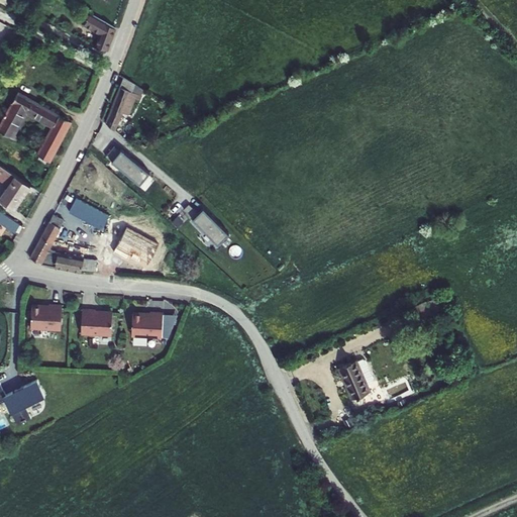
[(88,8),(82,19),(99,28),(94,38),(106,45),(115,23),(88,8)]
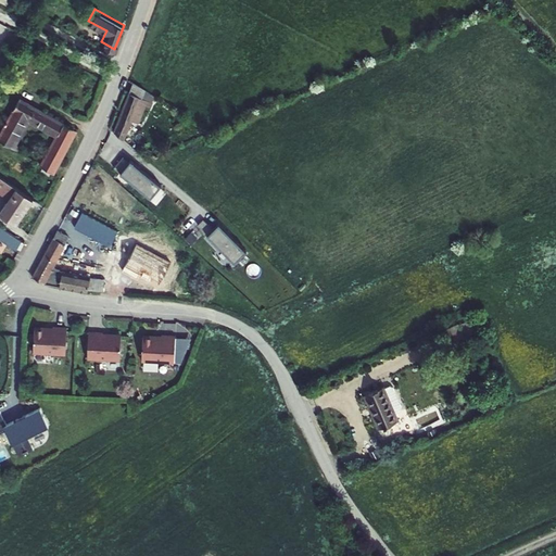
[(134,78),(111,130),(123,138),(139,149),(143,140),(127,129),(133,112),(138,114),(147,88),(134,78)]
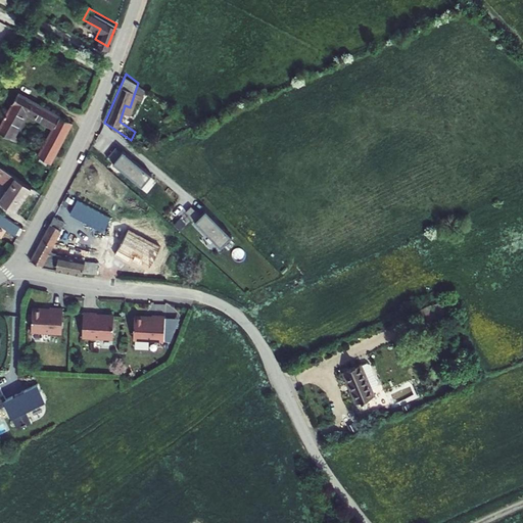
[(13,88),(0,110),(0,134),(4,137),(20,111),(46,127),(31,154),(44,162),(65,121),(13,88)]
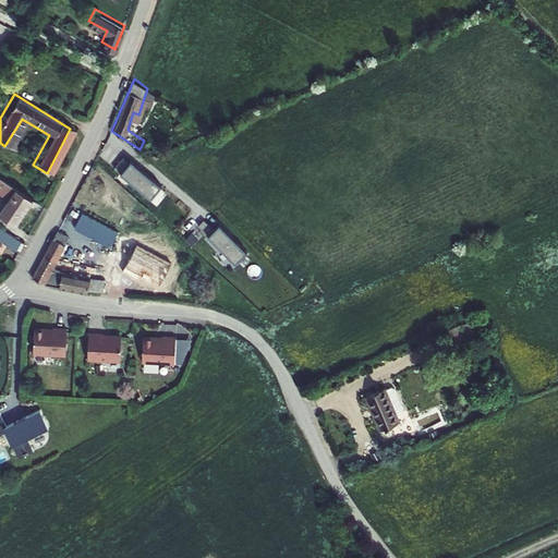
[(161,180),(131,155),(130,156),(123,152),(114,162),(150,193),(161,180)]
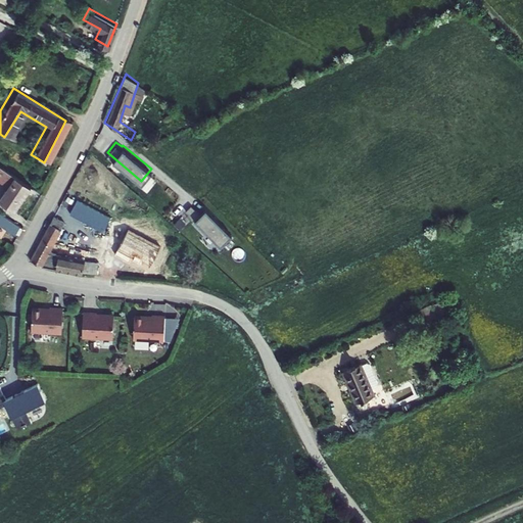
[(0,169),(0,185),(1,186),(0,187),(0,206),(9,211),(26,186),(0,169)]
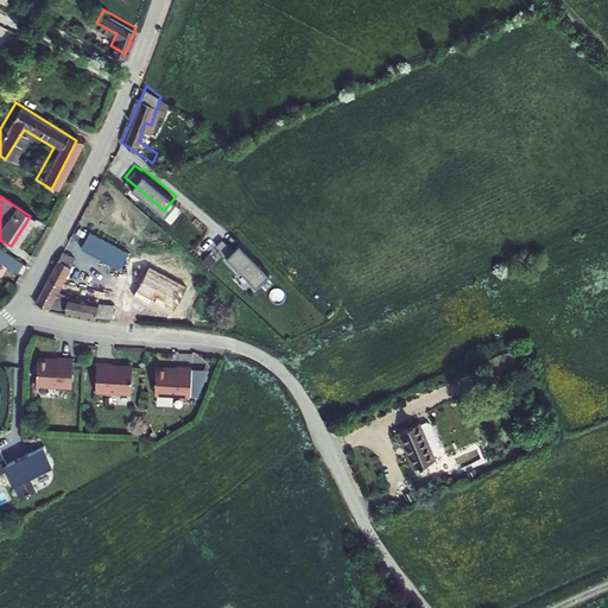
[(126,246),(88,225),(80,240),(116,261),(126,246)]
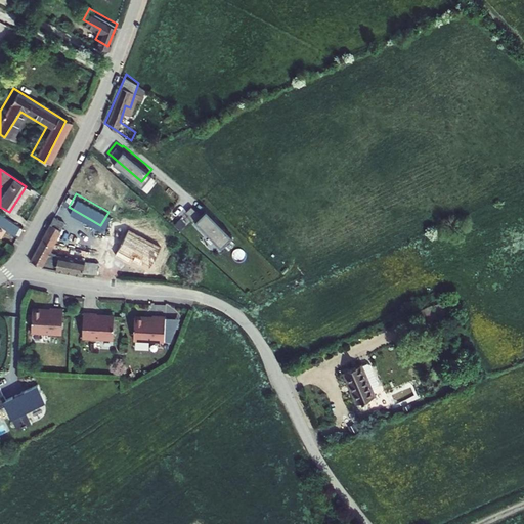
[(191,201),(185,206),(221,242),(232,231),(206,205),(201,210),(191,201)]
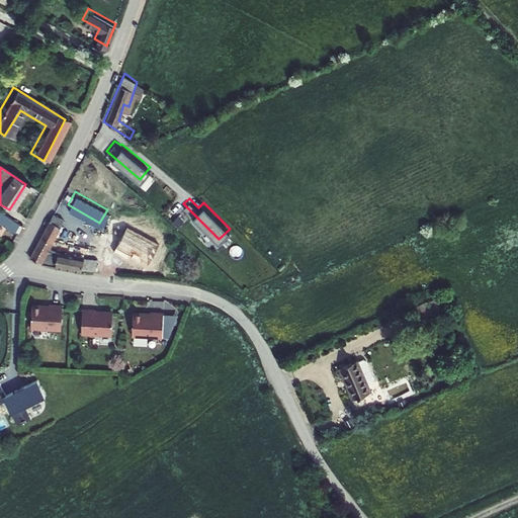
[(53,214),(29,258),(48,265),(81,270),(81,267),(111,274),(114,262),(84,255),(57,249),(56,251),(51,248),(64,222),(53,214)]
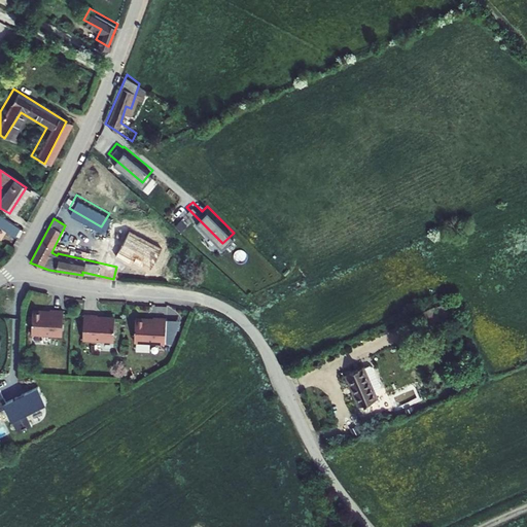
[(0,219),(0,229),(9,233),(12,226),(0,219)]
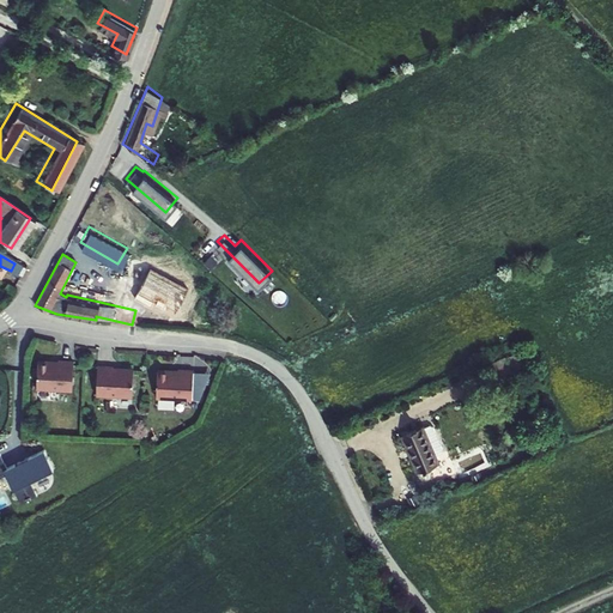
[(48,356),(36,356),(35,382),(71,383),(72,354),(58,354),(56,354),(55,358),(49,357),(48,356)]
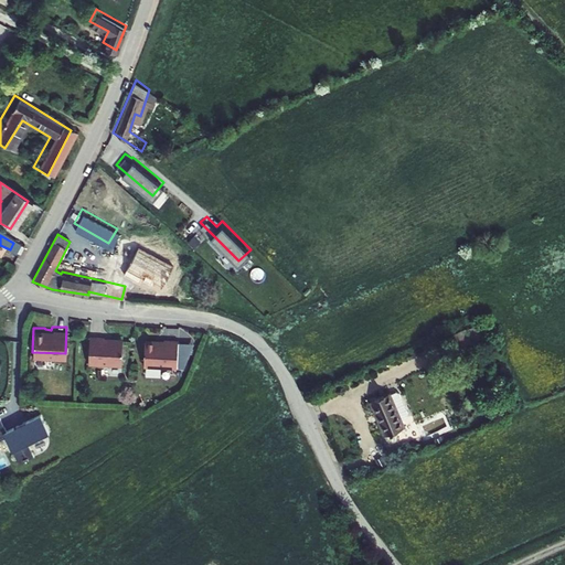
[(120,359),(121,333),(110,333),(109,334),(103,334),(103,332),(102,331),(88,331),(87,358),(120,359)]
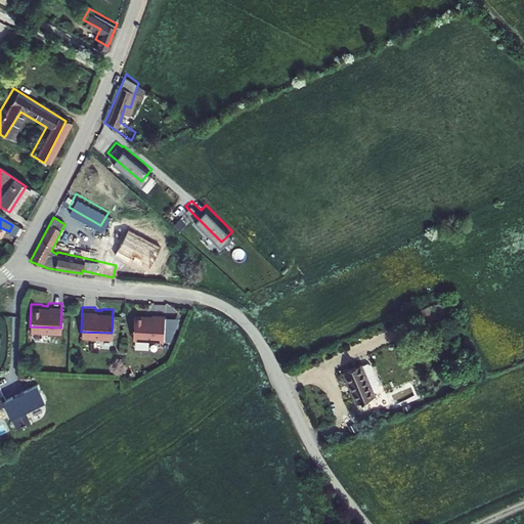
[(143,311),(133,310),(132,333),(163,334),(164,309),(151,309),(150,310),(149,312),(144,312),(143,311)]
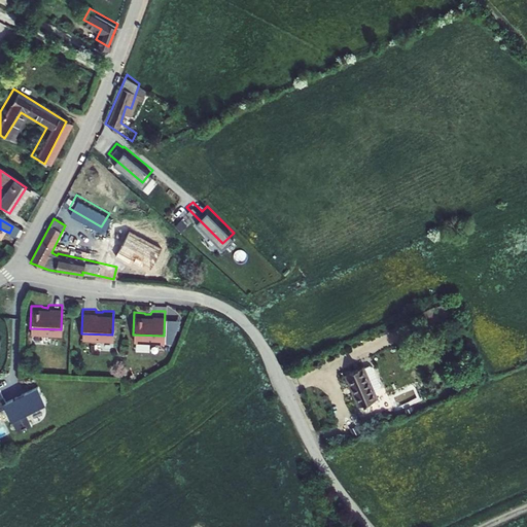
[(364,370),(345,378),(359,411),(378,402),(364,370)]
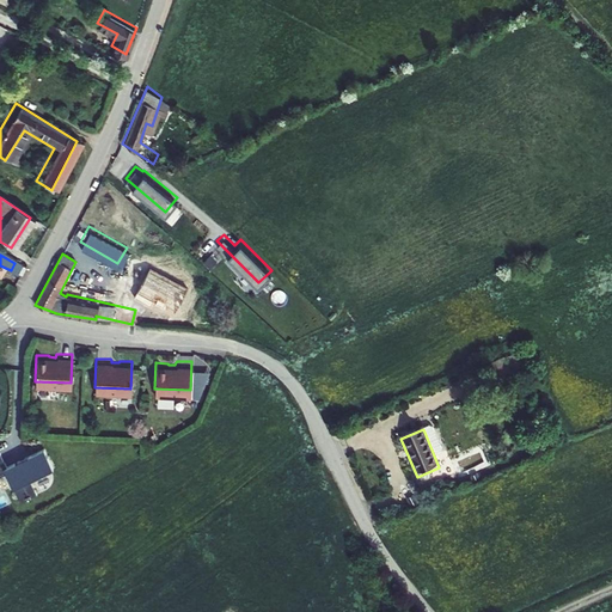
[(6,460),(0,448),(0,469),(5,467),(20,496),(37,488),(29,472),(53,460),(43,442),(6,460)]
